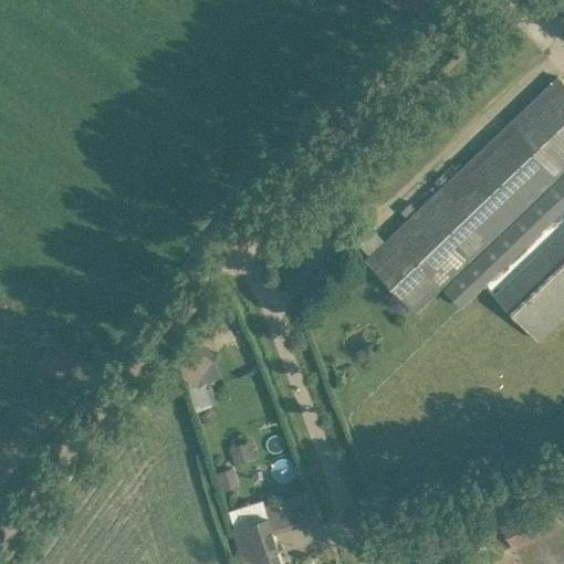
[(414,313),(440,288),(459,307),(482,286),(534,341),(563,312),(563,86),(555,79),(364,261),(414,313)]
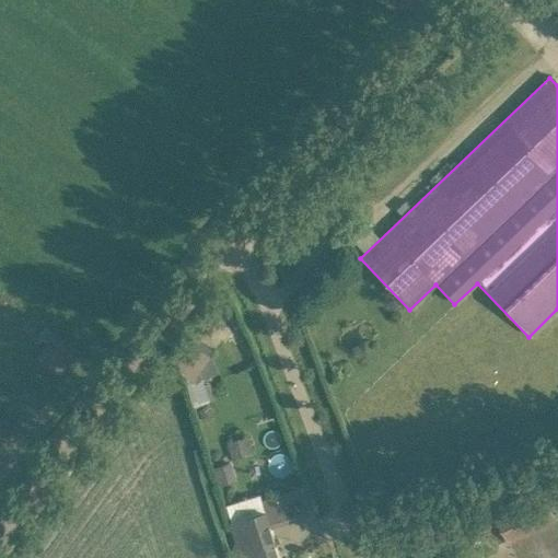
[(26,314),(20,323),(38,337),(46,343),(43,347),(35,358),(41,362),(58,376),(58,375),(68,361),(71,363),(80,353),(54,333),(45,327),(45,328),(26,314)]
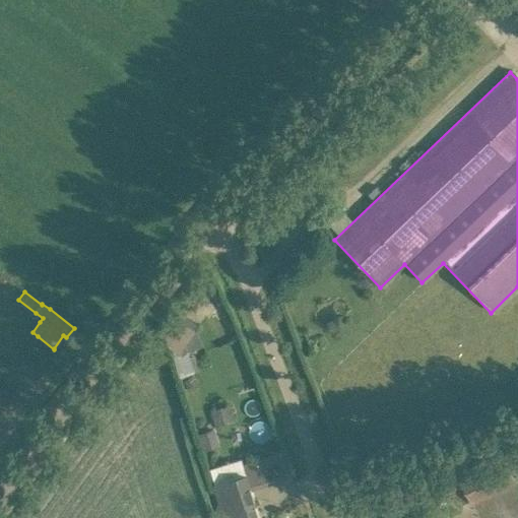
[(155,337),(180,351),(196,323),(173,309),(155,337)]
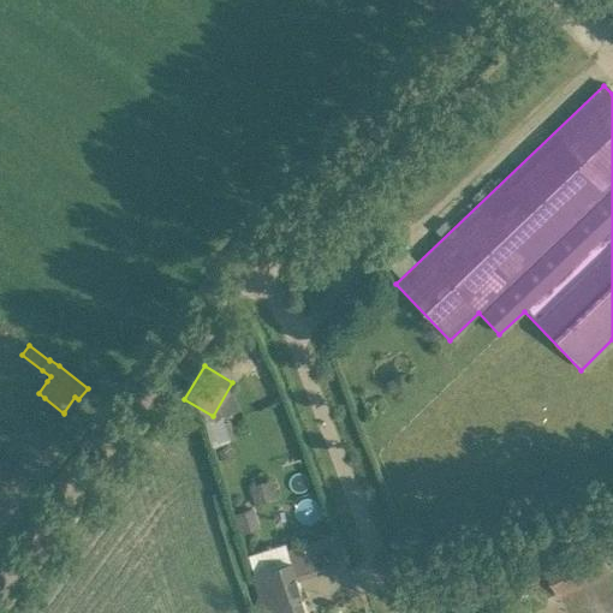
[(226,446),(215,454),(222,463),(232,454),(226,446)]
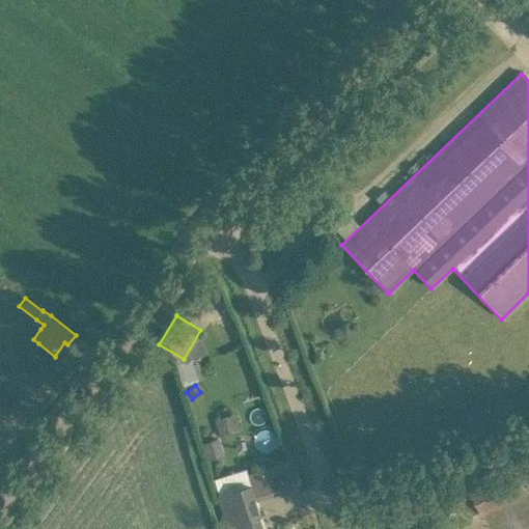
[(233,414),(214,420),(219,437),(239,430),(233,414)]
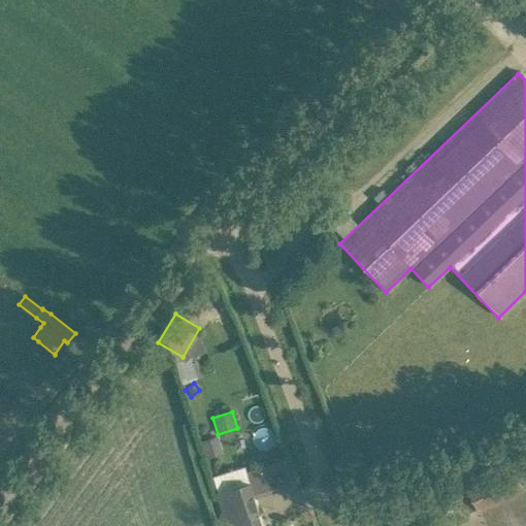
[(522,489),(508,459),(461,481),(475,512),(522,489)]
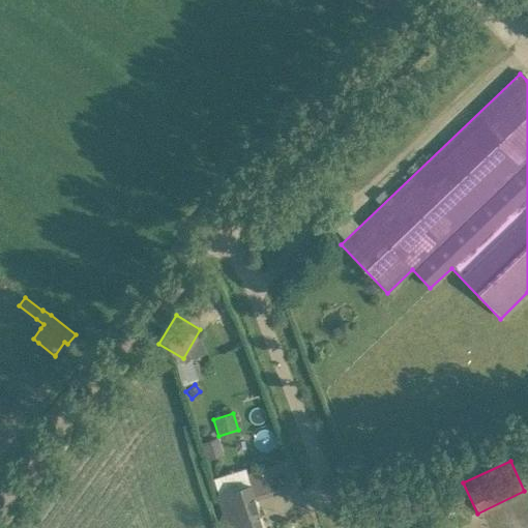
[(273,466),(245,475),(255,500),(282,492),(273,466)]
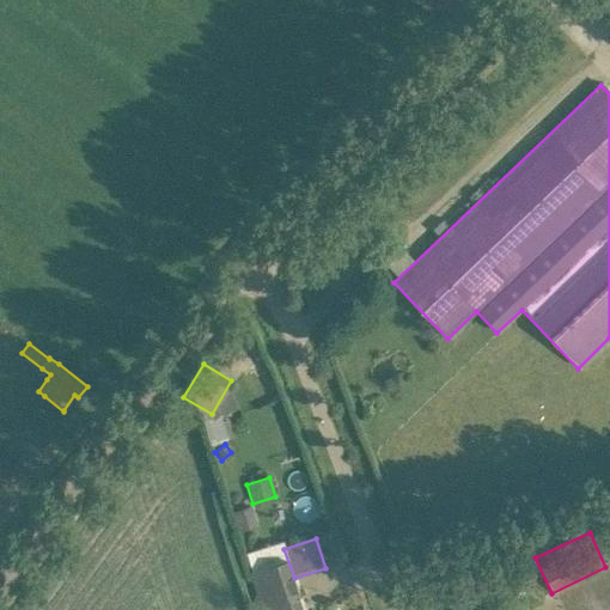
[(268,548),(245,555),(251,572),(263,609),(303,609),(294,578),(284,549),(281,543),(268,548)]
